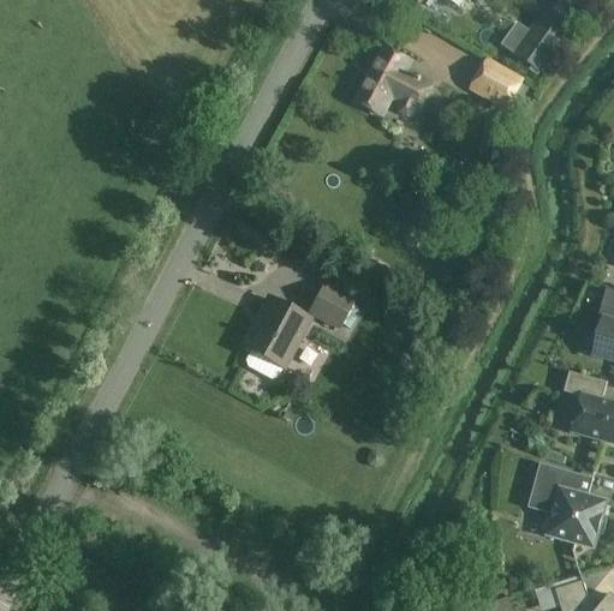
[(541,70),(573,25),(549,9),(517,54),(541,70)]
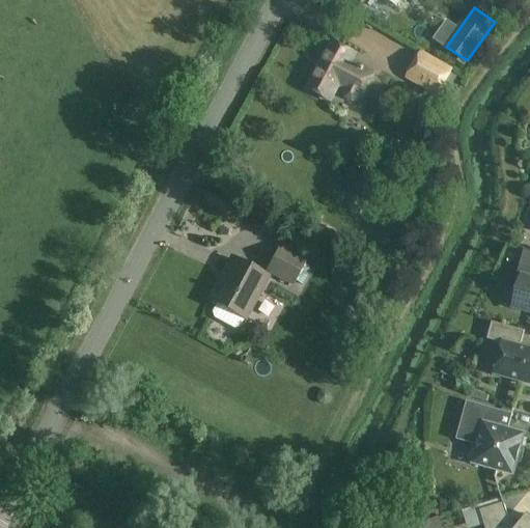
[(373,72),(351,59),(354,52),(331,39),(306,85),(330,98),(338,82),(345,86),(343,90),(344,94),(352,98),(356,96),(358,93),(361,94),(373,72)]
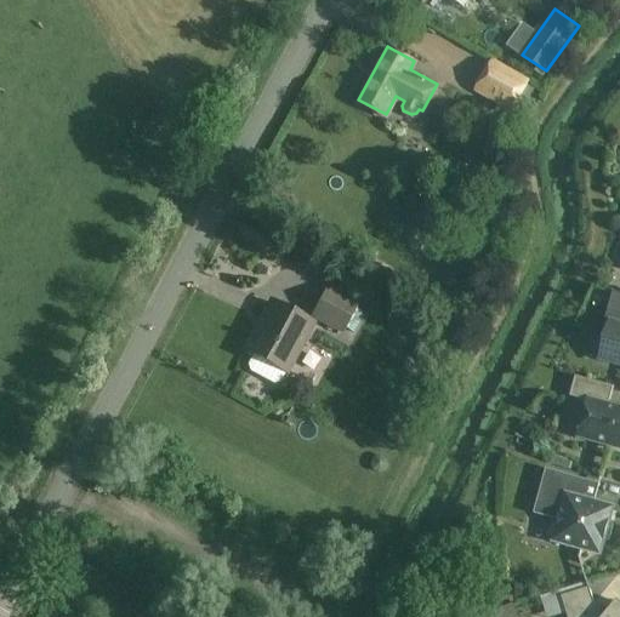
[(476,87),(510,107),(525,80),(491,60),(476,87)]
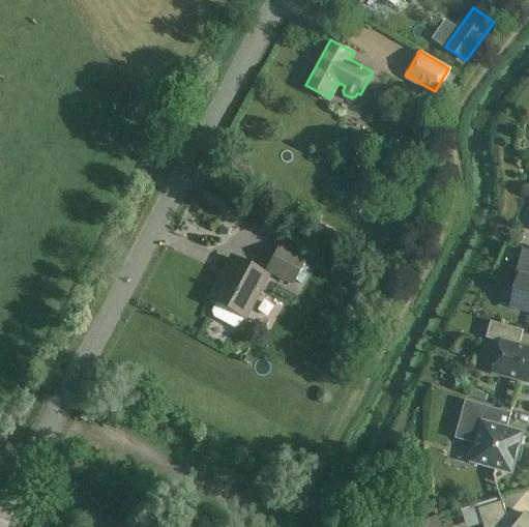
[(302,257),(278,244),(266,268),(290,281),(302,257)]
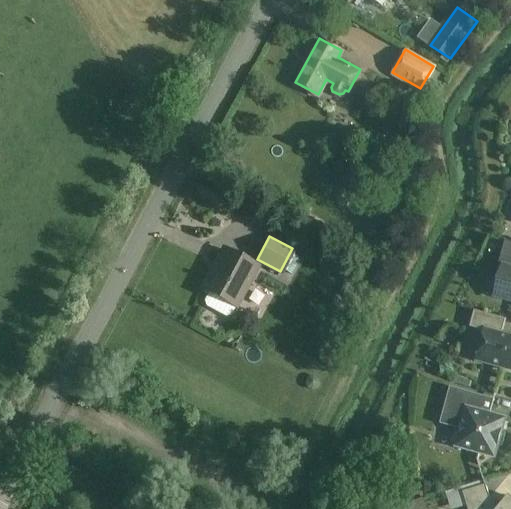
[(510,240),(504,238),(495,271),(499,272),(493,294),(510,298),(510,240)]
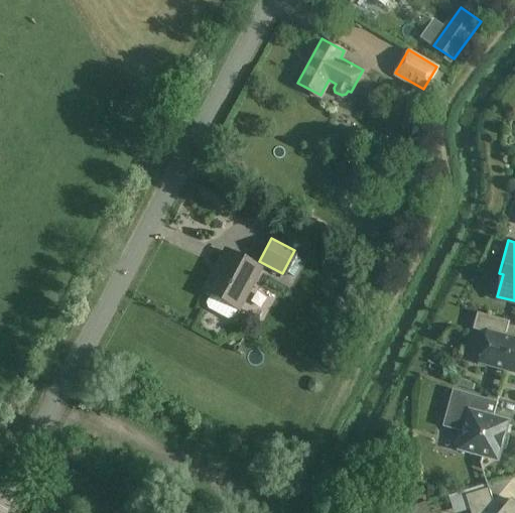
[(204,288),(237,306),(258,267),(225,249),(204,288)]
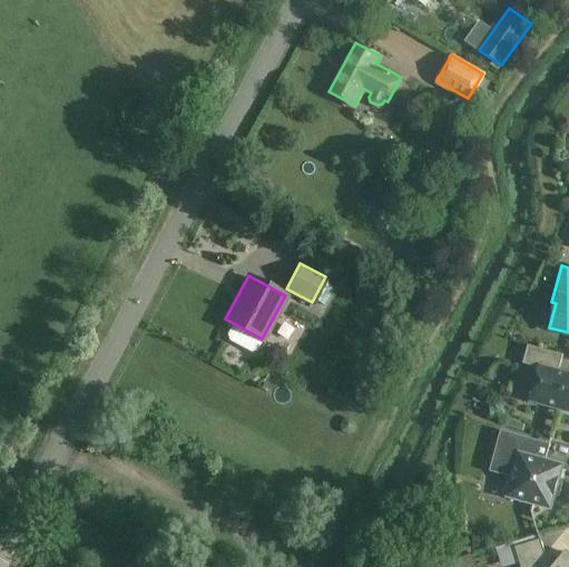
[(521,362),(538,367),(529,399),(568,410),(568,373),(557,371),(561,353),(527,344),(521,362)]
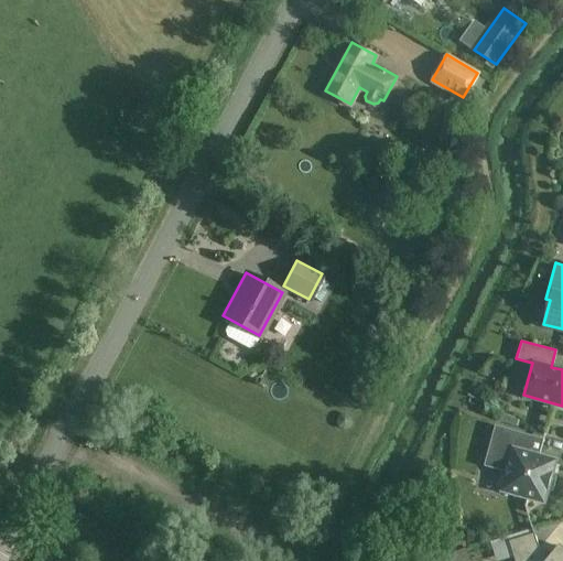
[(555,474),(551,474),(555,460),(529,452),(533,435),(494,424),(483,465),(506,472),(501,491),(543,502),(548,488),(551,489),(555,474)]
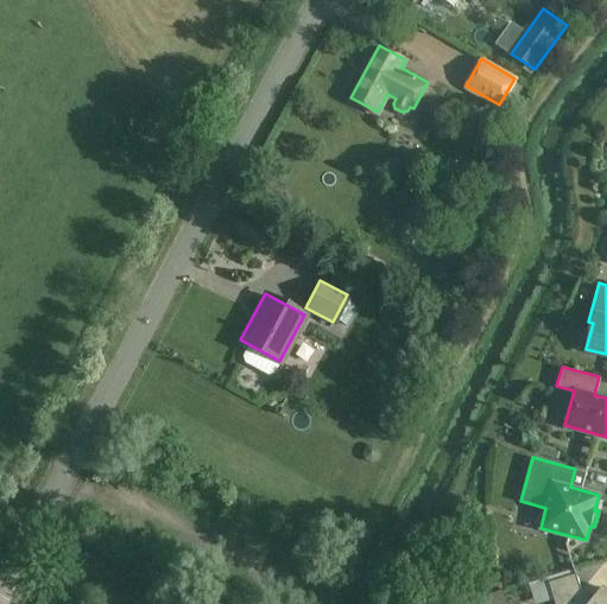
[(606,603),(606,589),(604,586),(592,601),(585,603),(575,573),(548,582),(555,603),(606,603)]
